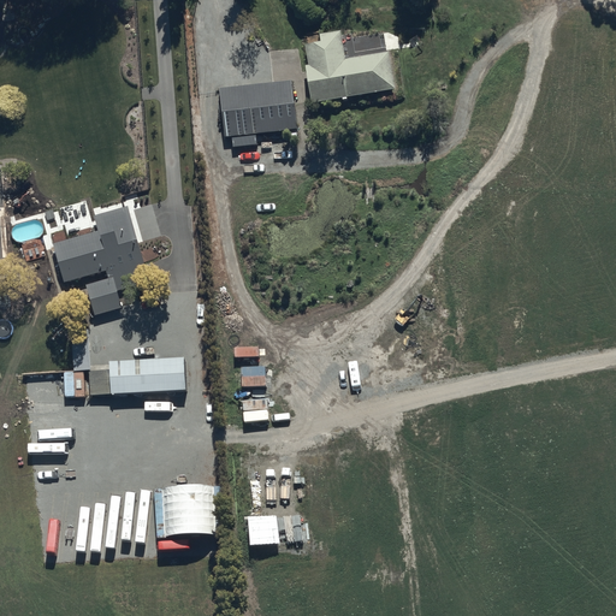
[(304,65),(311,102),(342,96),(343,99),(347,99),(347,96),(396,88),(390,51),(345,58),(341,29),(319,33),(320,41),(304,43),(308,64),(304,65)]
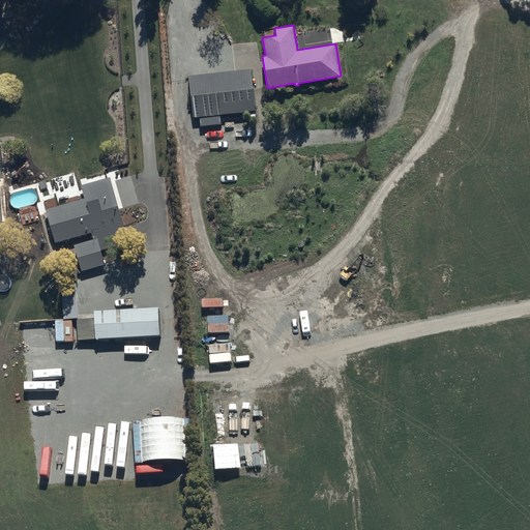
[(187,75),(193,117),(249,111),(251,119),(256,118),(255,111),(256,111),(251,68),(187,75)]
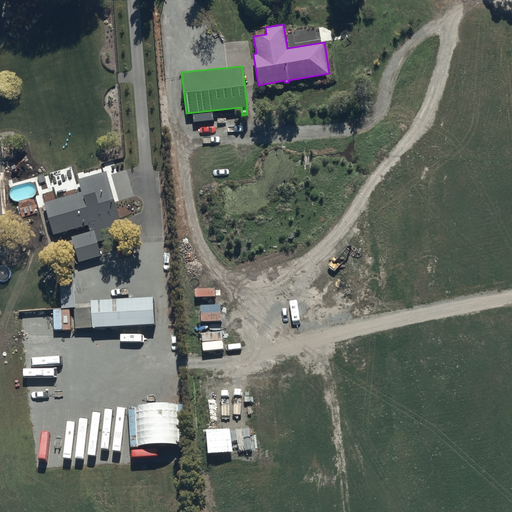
[(105,171),(78,179),(82,192),(55,199),(53,191),(43,194),(45,202),(45,203),(54,234),(88,224),(90,231),(71,236),(79,262),(102,255),(98,243),(124,236),(105,171)]
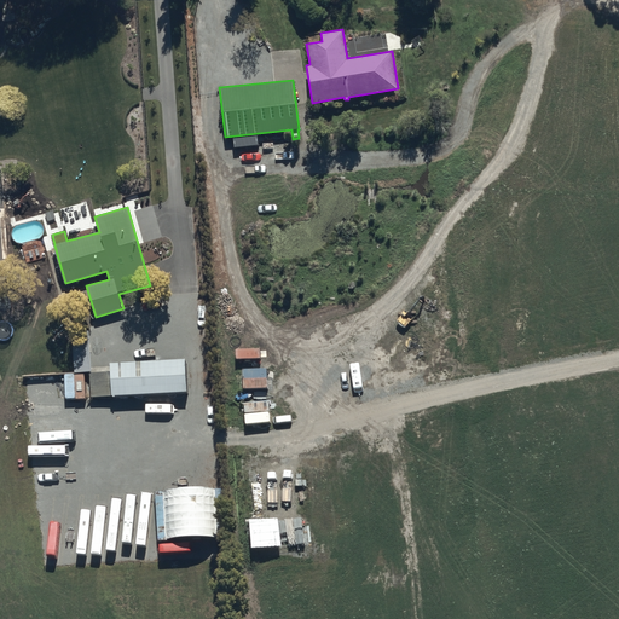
[(186,358),(109,362),(109,366),(98,366),(99,371),(91,372),(88,341),(73,342),(74,372),(88,371),(90,395),(187,391),(186,358)]
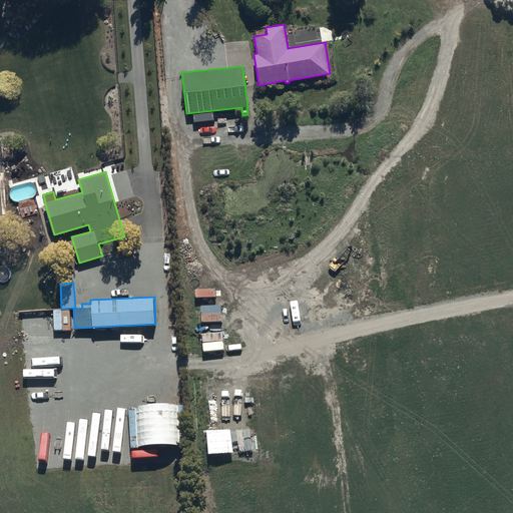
[(54,331),(62,331),(61,310),(53,310),(54,331)]
